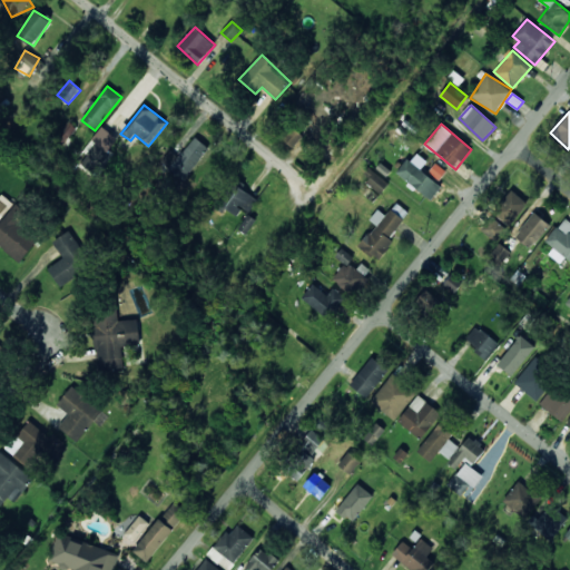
[(59,137),(65,140),(74,128),(68,125),(59,137)]
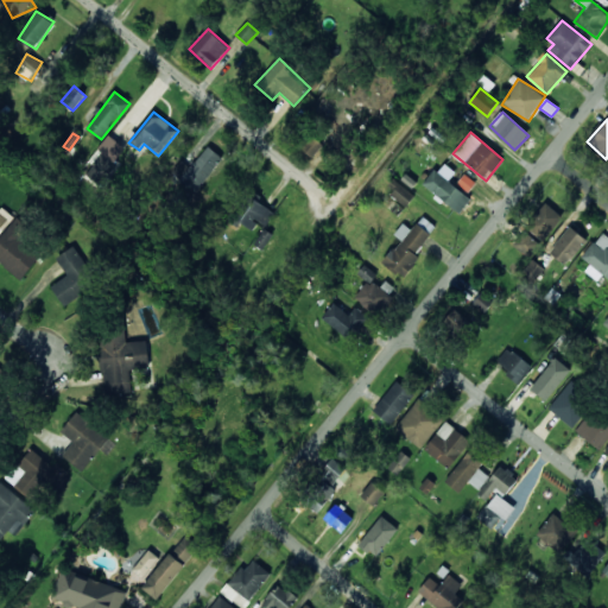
[(84,175),(101,184),(124,146),(108,135),(84,175)]
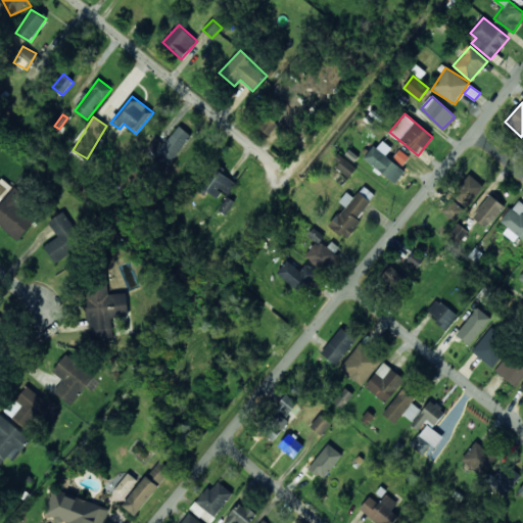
[(270,136),(278,124),(267,117),(259,129),(270,136)]
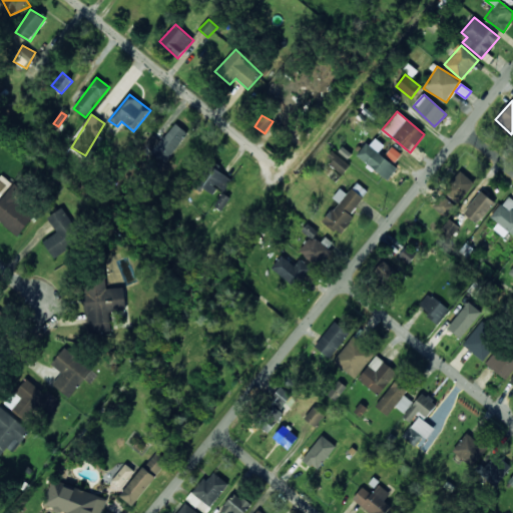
[(161,142),(153,135),(144,146),(166,162),(188,132),(175,123),(161,142)]
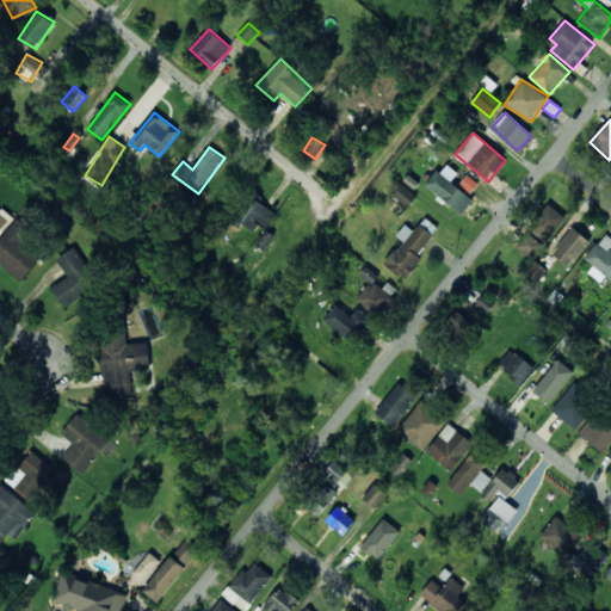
[(462,215),(474,199),(437,171),(425,185),(462,215)]
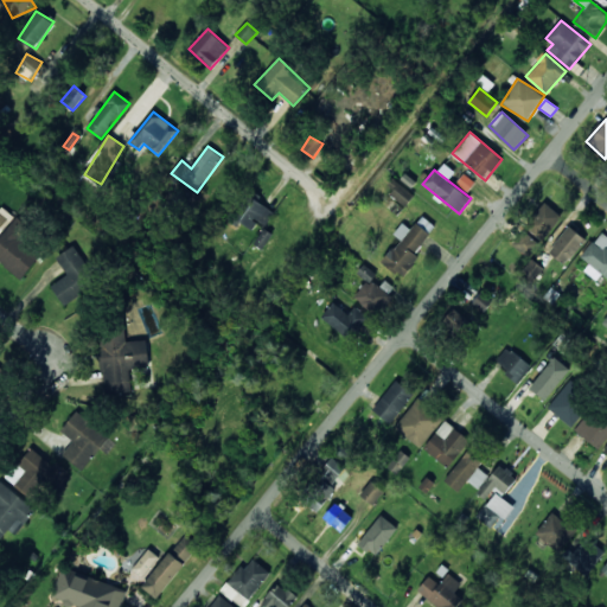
[(389,196),(407,206),(414,193),(396,184),(389,196)]
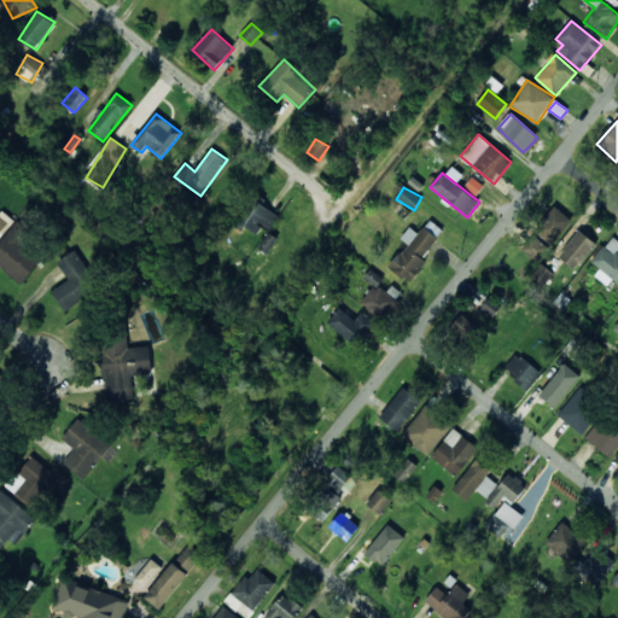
[(269,231),(279,217),(254,198),(233,225),(243,232),(246,227),(256,234),(262,225),(269,231)]
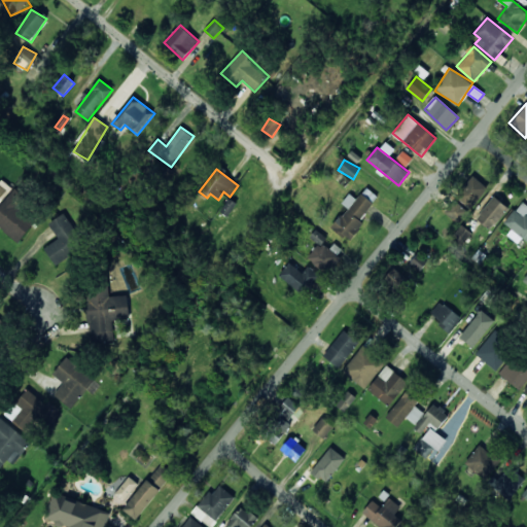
[(456,197),(471,209),(488,188),(473,176),(456,197)]
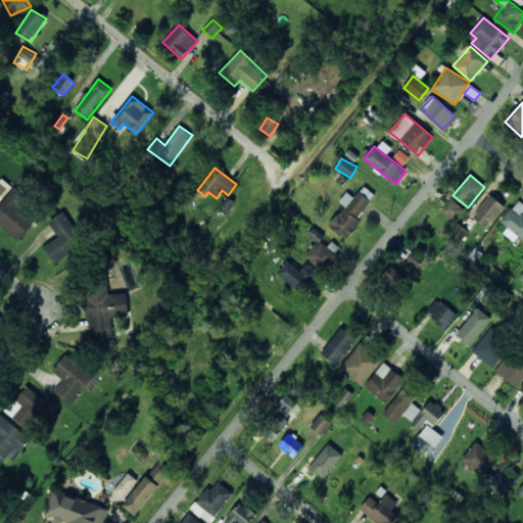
[(0,198),(10,185),(2,179),(0,181),(0,198)]
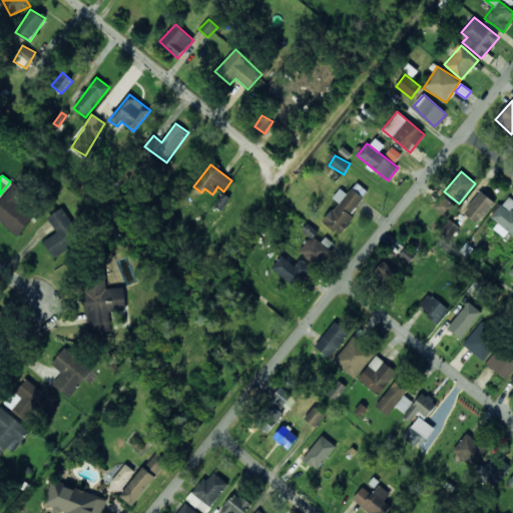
[(0,201),(0,221),(19,235),(38,210),(10,188),(0,201)]
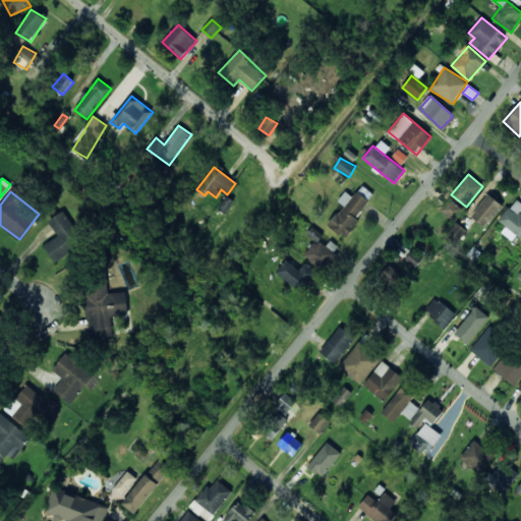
[(355,218),(369,201),(357,191),(353,197),(346,191),(338,200),(344,206),(329,224),(346,238),(360,222),(355,218)]
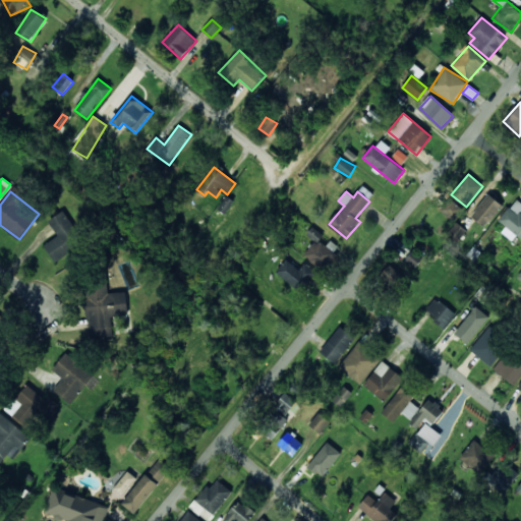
[(471,217),(486,228),(503,205),(487,193),(471,217)]
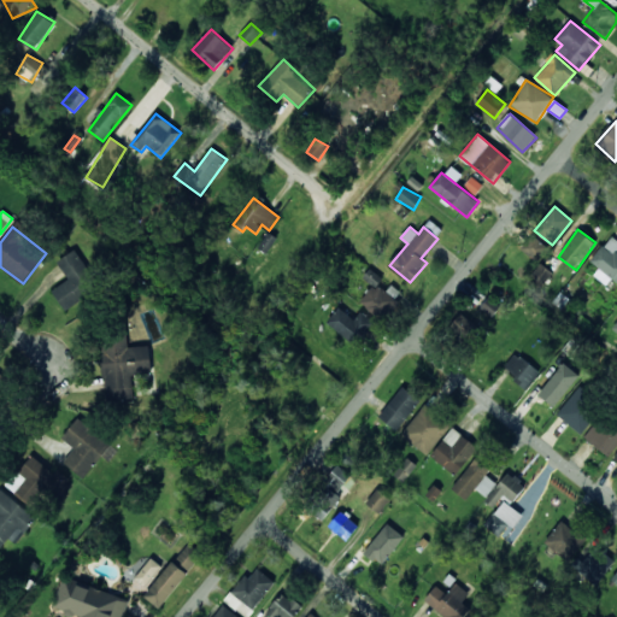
[(616,251),(616,240),(611,235),(591,263),(616,281),(616,251)]
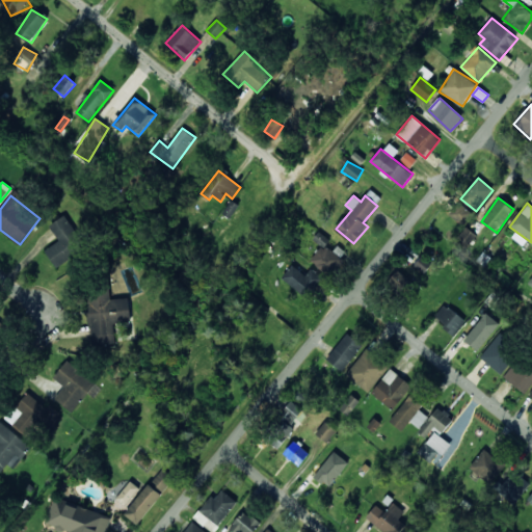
[(463,227),(473,215),(463,206),(453,218),(463,227)]
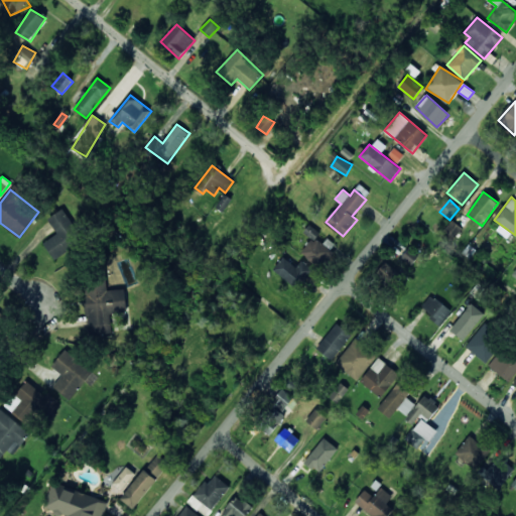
[(43,243),(53,258),(83,241),(63,209),(48,219),(57,234),(43,243)]
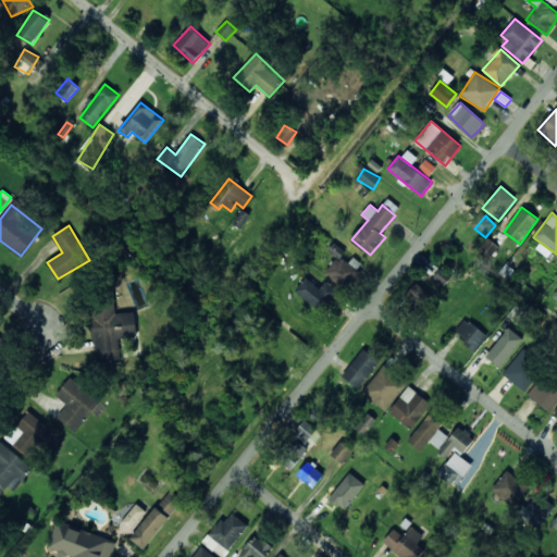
[(490,258),(498,247),(489,238),(479,249),(490,258)]
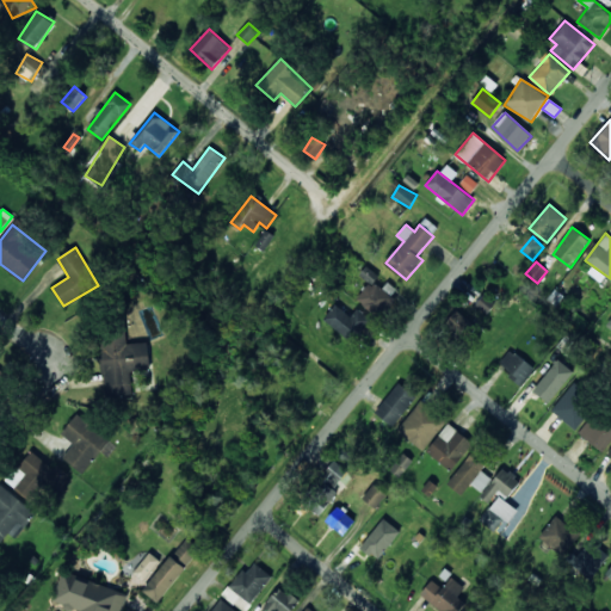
[(475,306),(488,315),(497,303),(483,294),(475,306)]
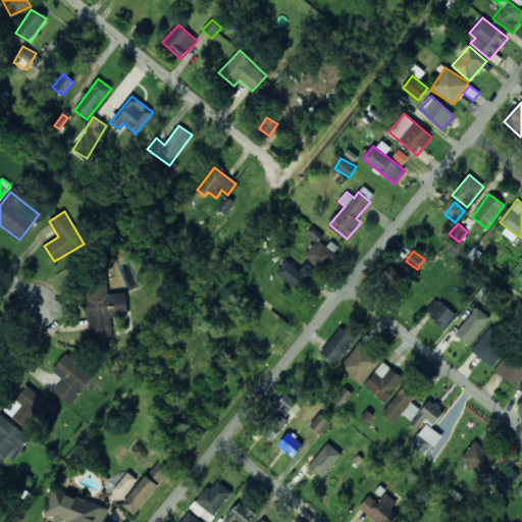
[(300,270),(286,260),(276,273),(301,292),(316,272),(305,264),(300,270)]
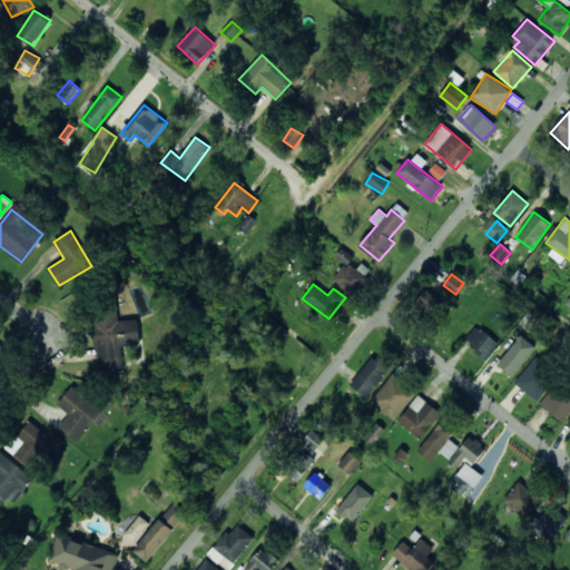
[(432,312),(440,300),(424,291),(418,303),(432,312)]
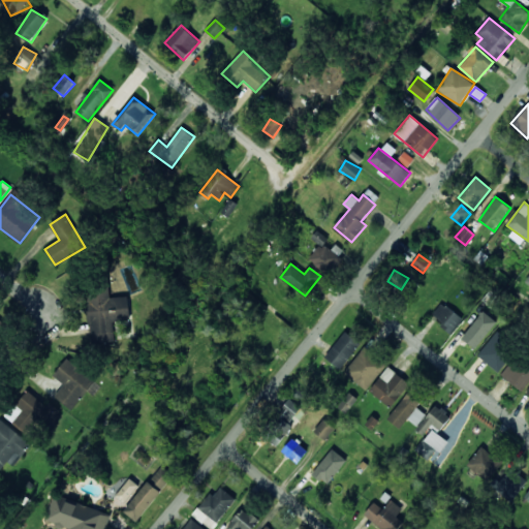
[(128,297),(111,298),(110,288),(86,290),(91,344),(115,342),(113,321),(130,319),(128,297)]
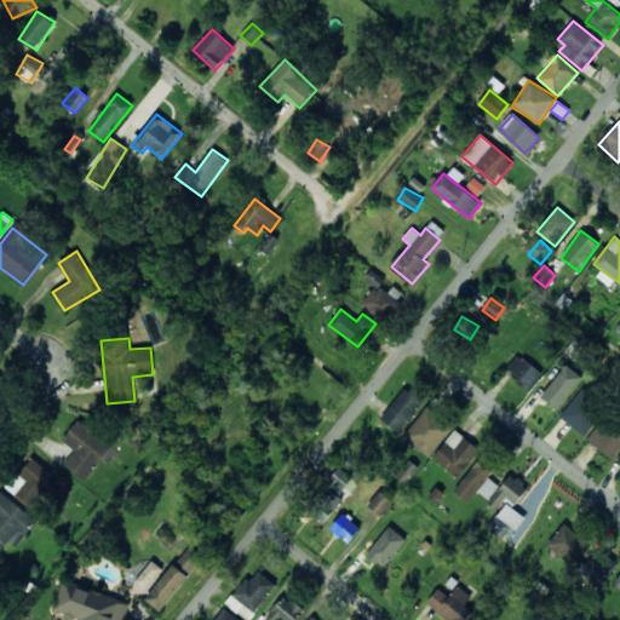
[(543,375),(518,355),(505,369),(529,391),(543,375)]
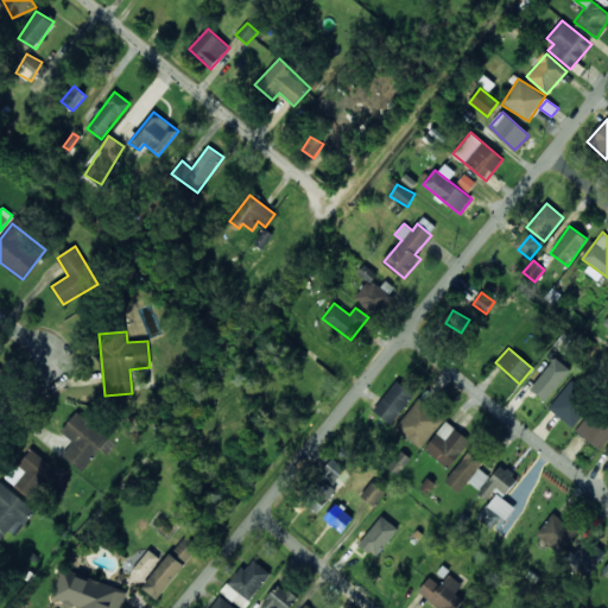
[(548,401),(571,371),(555,358),(531,390),(548,401)]
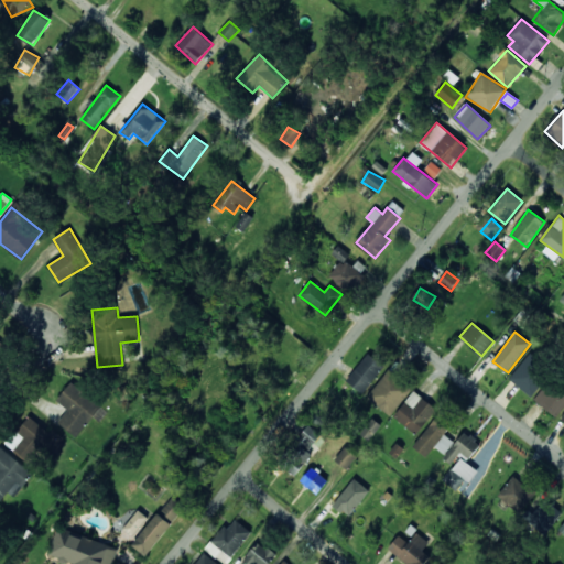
[(531,397),(553,371),(531,353),(509,379),(531,397)]
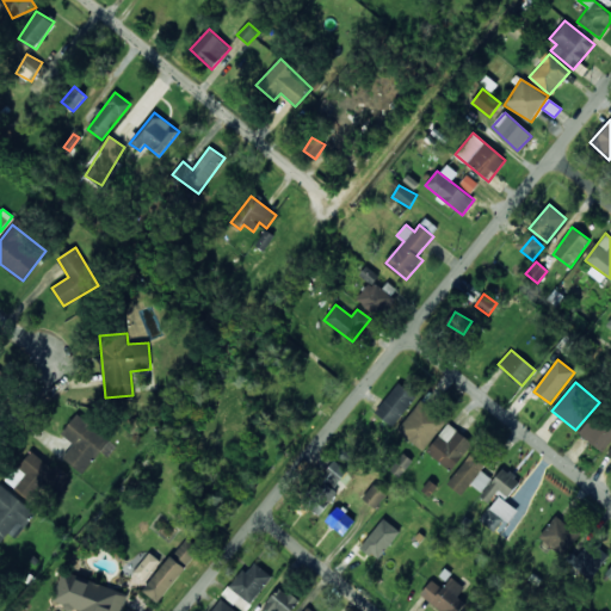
[(375,412),(393,427),(417,397),(400,383),(375,412)]
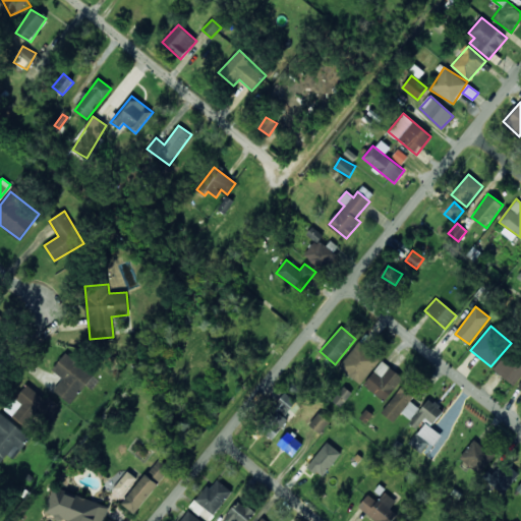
[(339,366),(360,385),(381,360),(360,342),(339,366)]
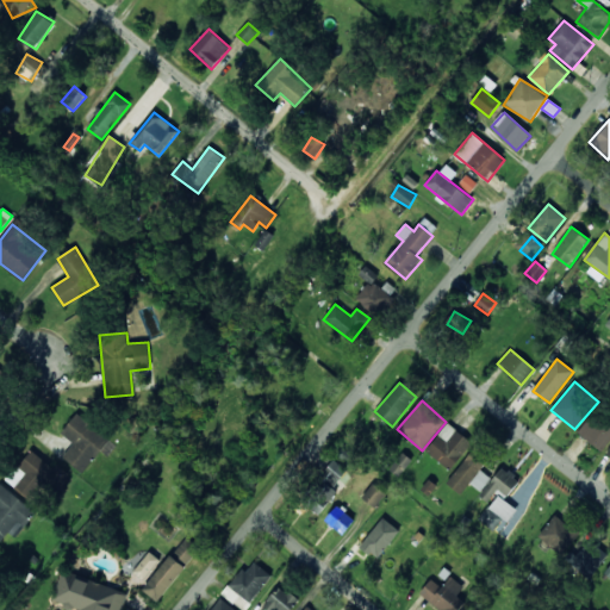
[(609,441),(609,419),(596,409),(578,433),(602,452),(609,441)]
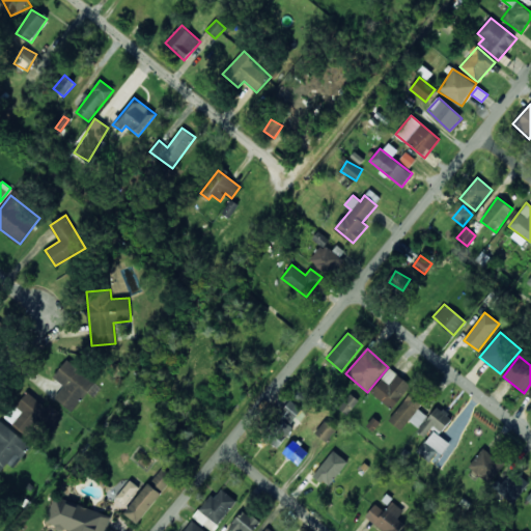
[(54,378),(64,386),(55,398),(73,412),(96,381),(67,359),(54,378)]
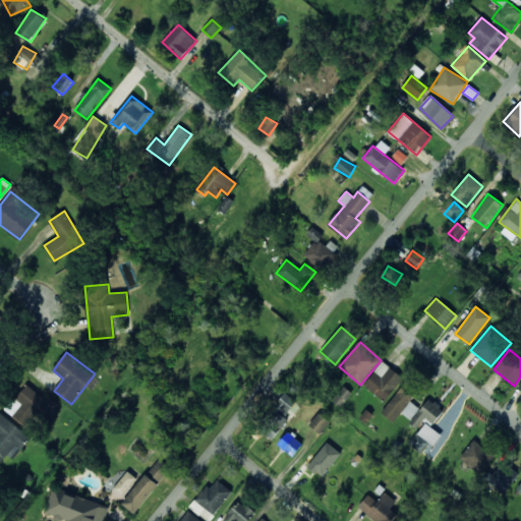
[(364,384),(385,401),(404,379),(384,361),(364,384)]
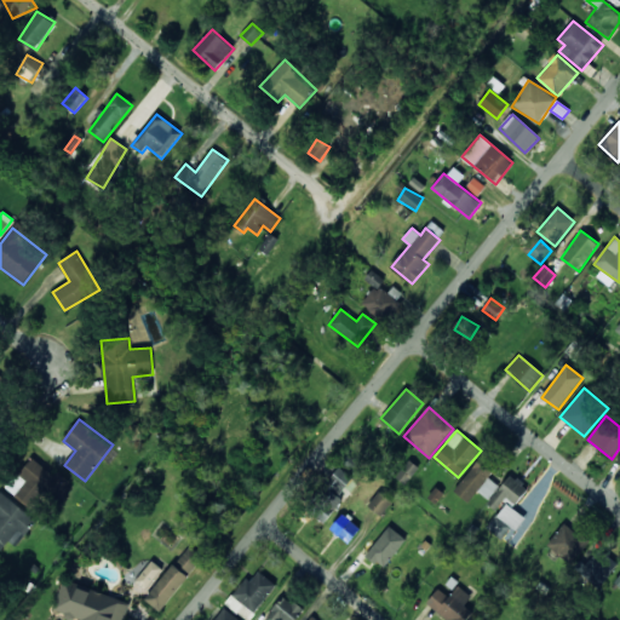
[(72,483),(33,455),(7,491),(35,510),(47,492),(59,501),(72,483)]
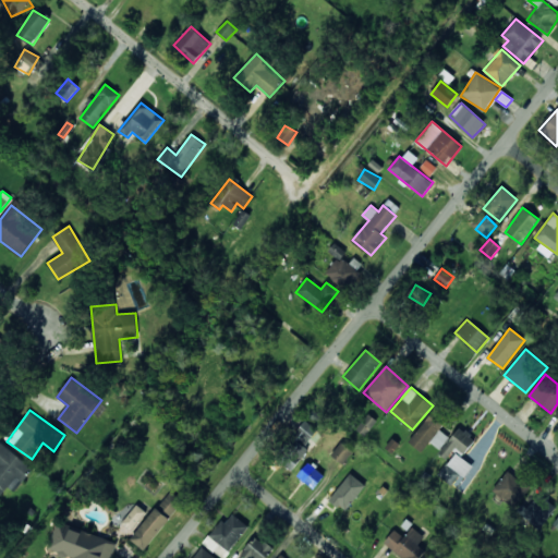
[(358,428),(365,435),(377,421),(370,414),(358,428)]
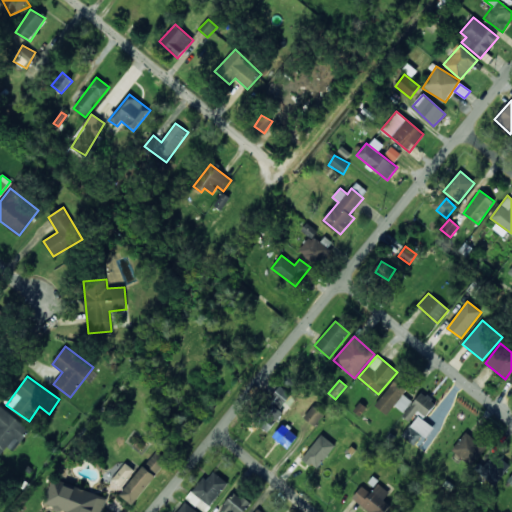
[(387,415),(395,405),(403,413),(412,402),(403,393),(407,389),(397,380),(375,404),(387,415)]
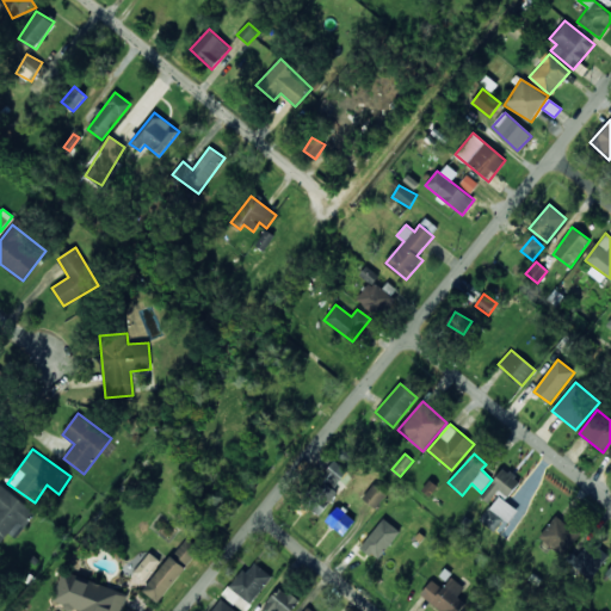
[(355,476),(335,461),(316,486),(334,500),(355,476)]
